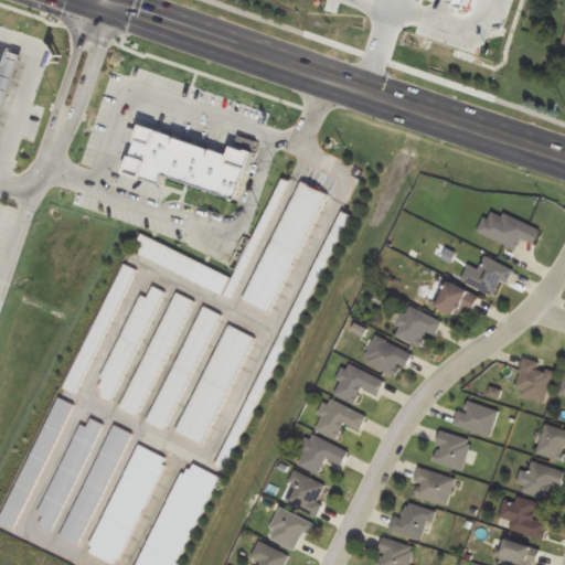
[(450,0),(447,12),(470,20),(477,0),(450,0)]
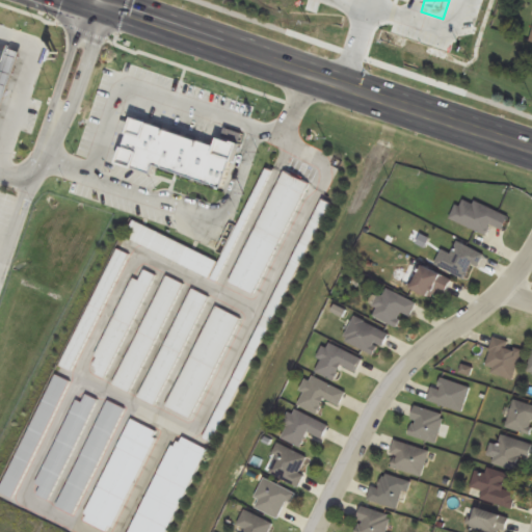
[(141,118),(223,144),(230,127),(249,133),(230,198),(162,174),(159,185),(143,179),(125,176),(141,118)]
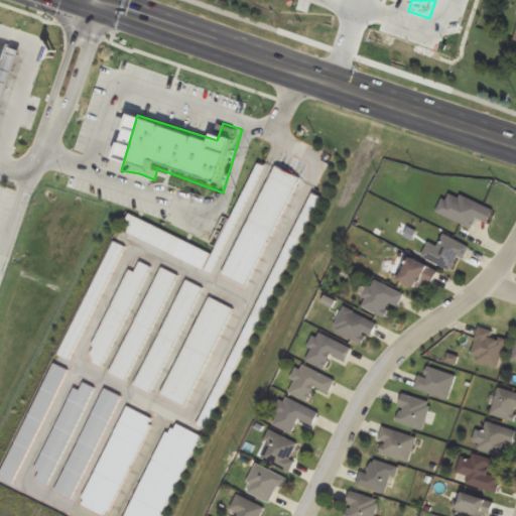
[(226,276),(251,287),(297,177),(272,166),(226,276)]
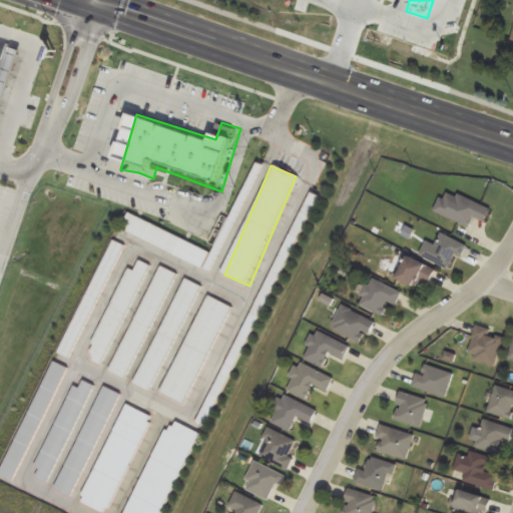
[(446,189),(436,212),(470,226),(474,217),(486,222),(492,209),(446,189)]
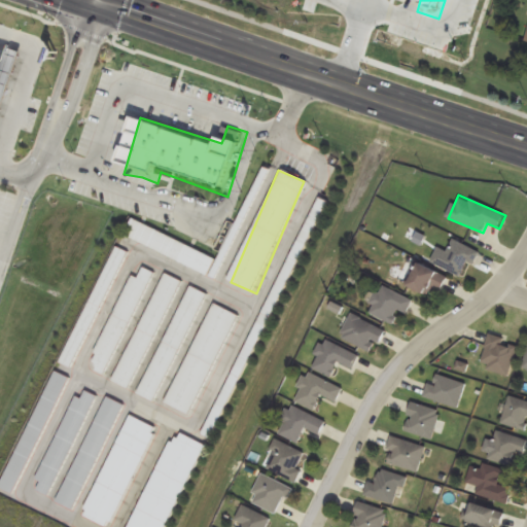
[(132,219),(124,237),(208,276),(216,259),(132,219)]
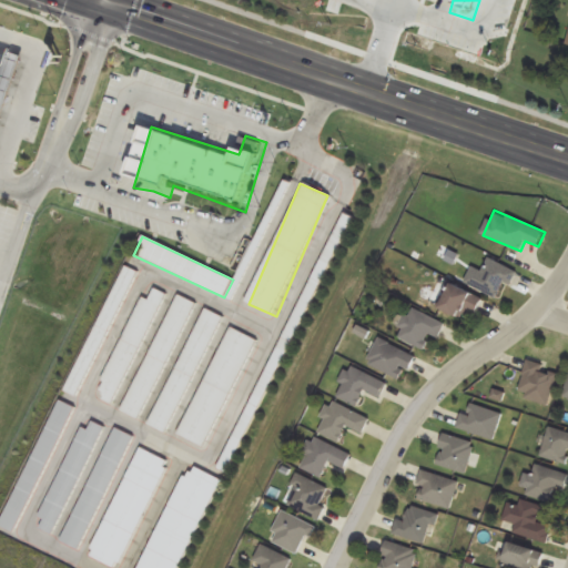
[(505,283),(510,286),(517,273),(489,259),(483,272),(473,267),(465,282),(497,298),(505,283)]
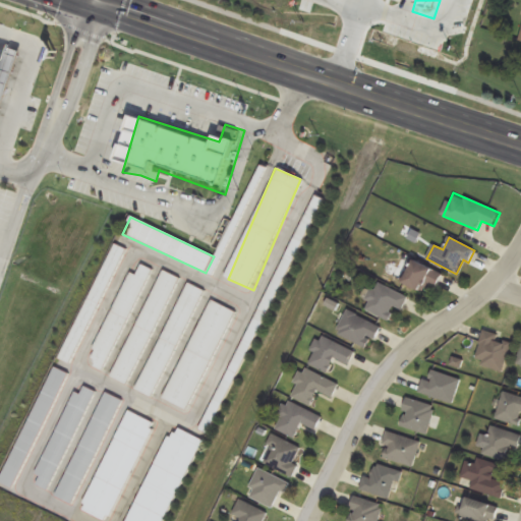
[(72,364),(126,249),(114,243),(60,359),(72,364)]
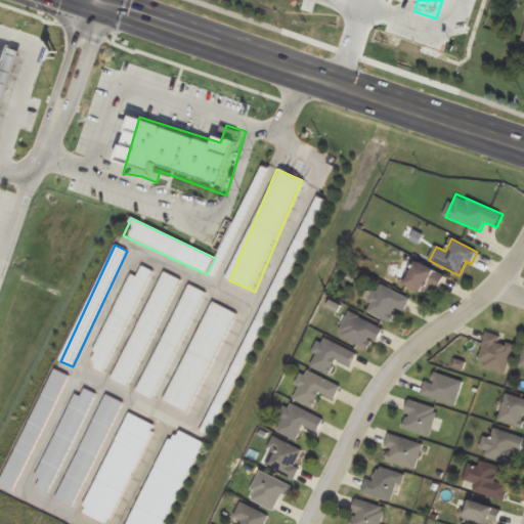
[(439,290),(445,277),(418,261),(405,285),(425,296),(431,285),(439,290)]
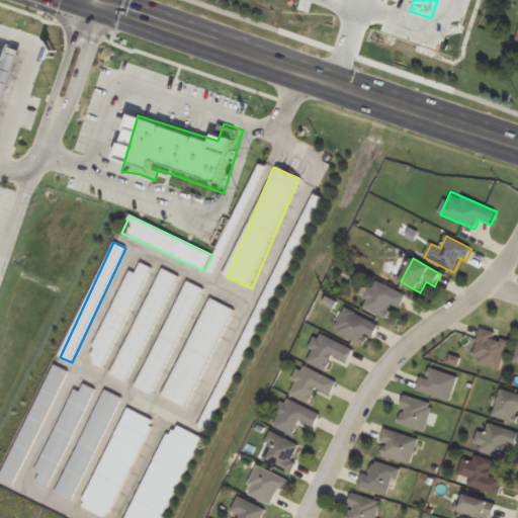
[(151,268),(140,263),(136,274),(128,271),(88,360),(105,367),(151,268)]
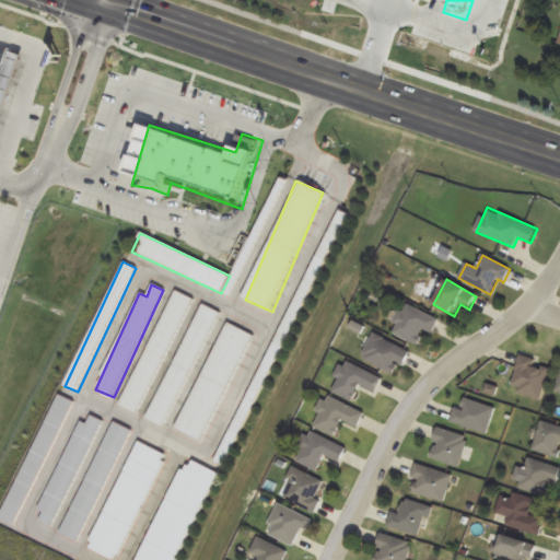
[(191,299),(174,291),(120,406),(139,415),(191,299)]
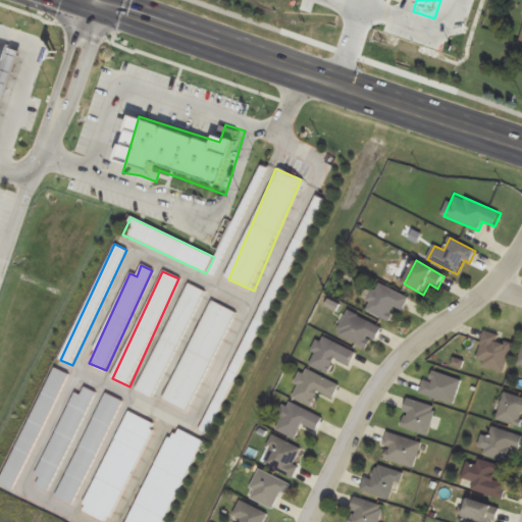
[(203,291),(186,283),(138,392),(155,400),(203,291)]
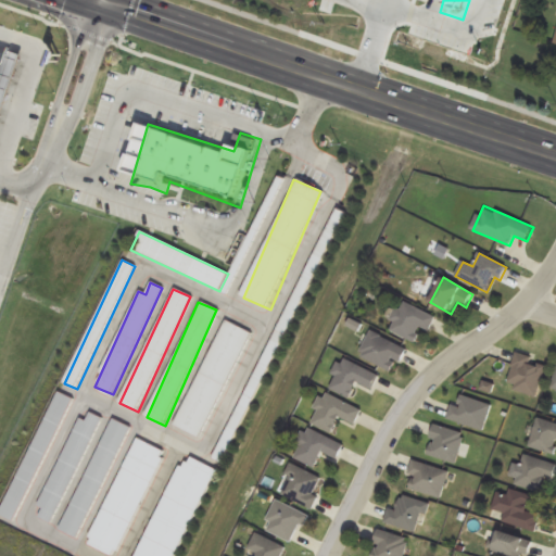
[(437,316),(401,302),(389,330),(415,341),(420,328),(430,331),(437,316)]
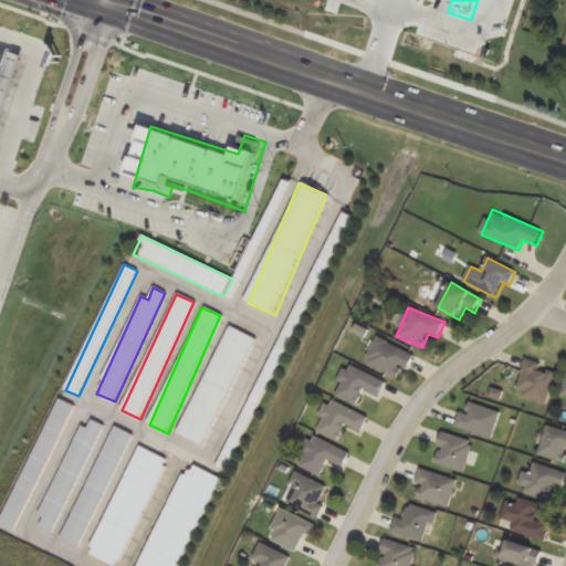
[(206,447),(255,339),(229,326),(178,435),(206,447)]
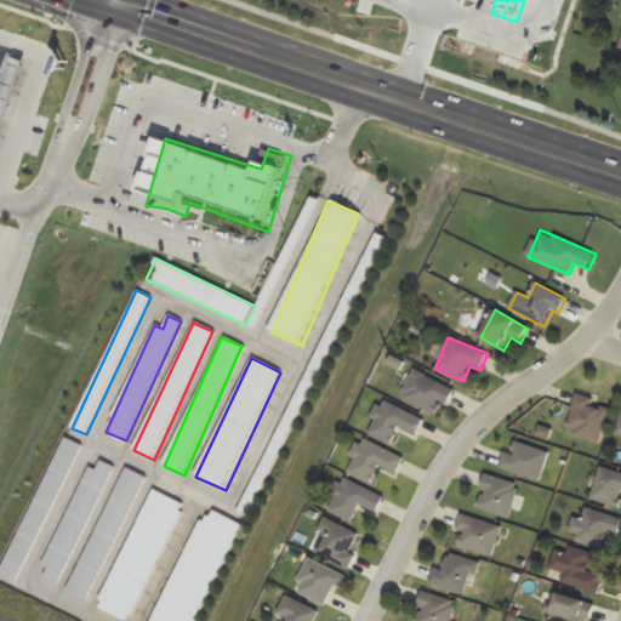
[(453,387),(412,371),(402,399),(442,416),(453,387)]
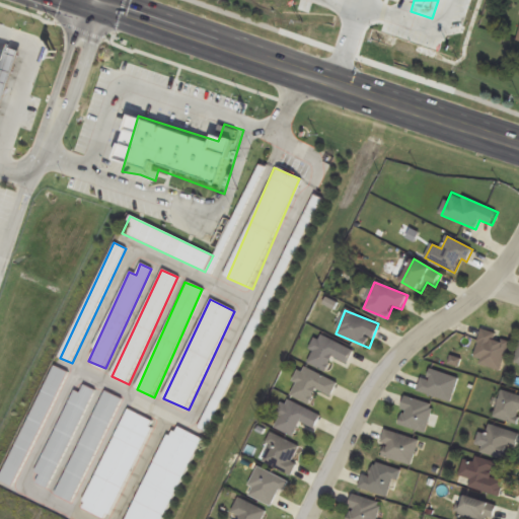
[(471,357),(497,372),(513,346),(488,330),(471,357)]
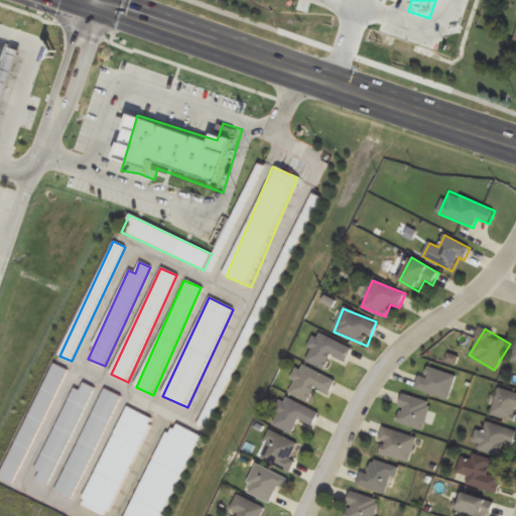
[(305,361),(326,370),(332,358),(346,364),(353,349),(318,333),(305,361)]
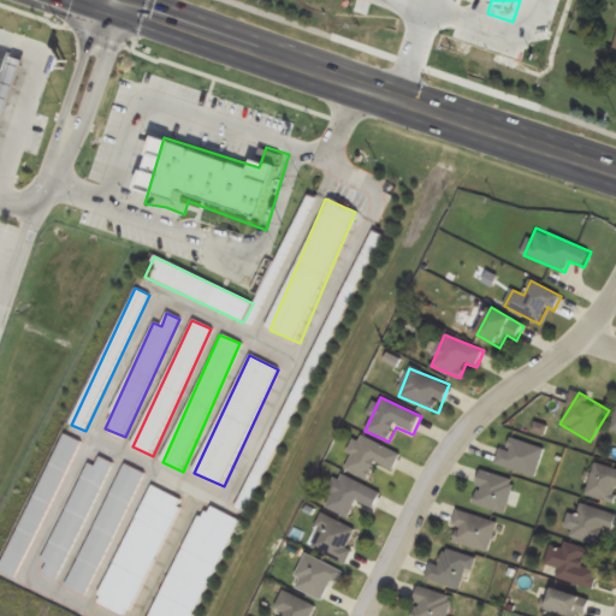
[(402,454),(360,436),(344,469),(369,481),(377,465),(395,472),(402,454)]
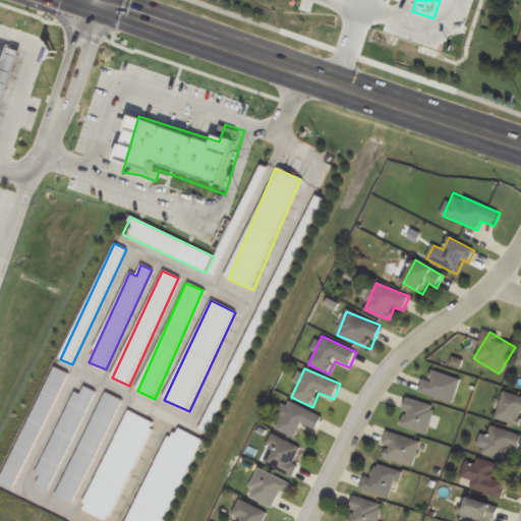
[(420,393),(453,404),(461,381),(429,369),(420,393)]
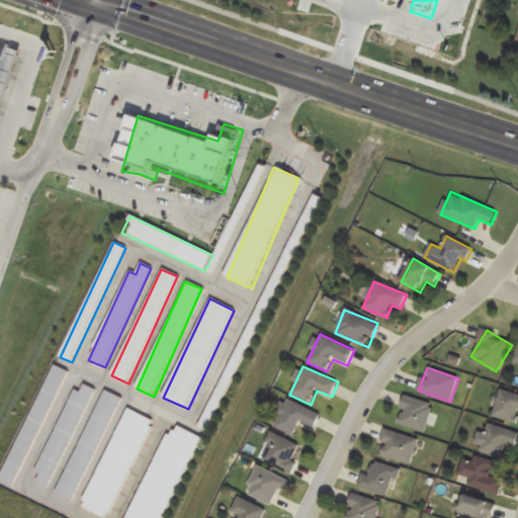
[(494,417),(516,423),(517,416),(517,395),(501,390),(494,417)]
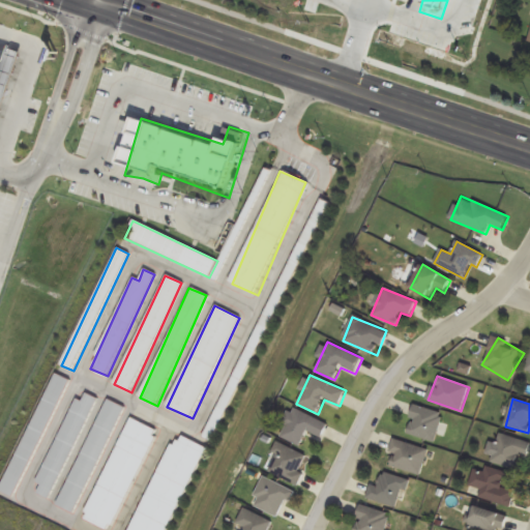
[(435,443),(444,414),(415,405),(406,434),(435,443)]
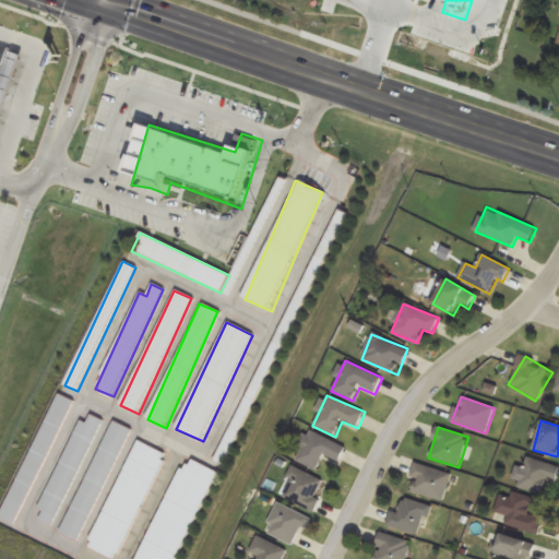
[(325,456),(340,463),(346,449),(310,430),(295,460),(318,472),(325,456)]
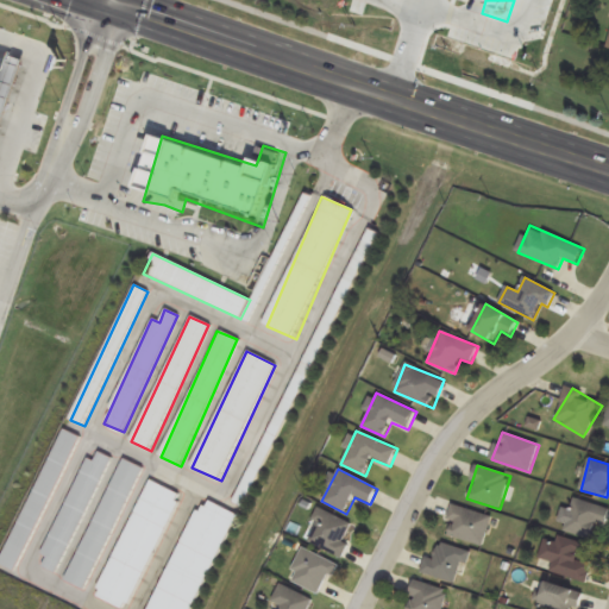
[(598,525),(606,526),(608,516),(608,509),(575,498),(564,532),(594,540),(598,525)]
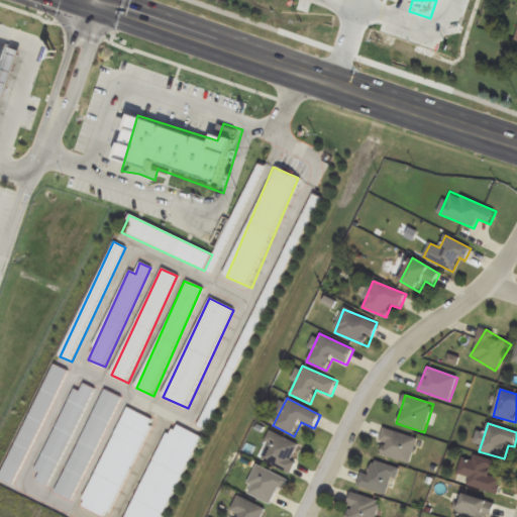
[(386,444),(382,454),(410,464),(419,440),(385,427),(380,441),(386,444)]
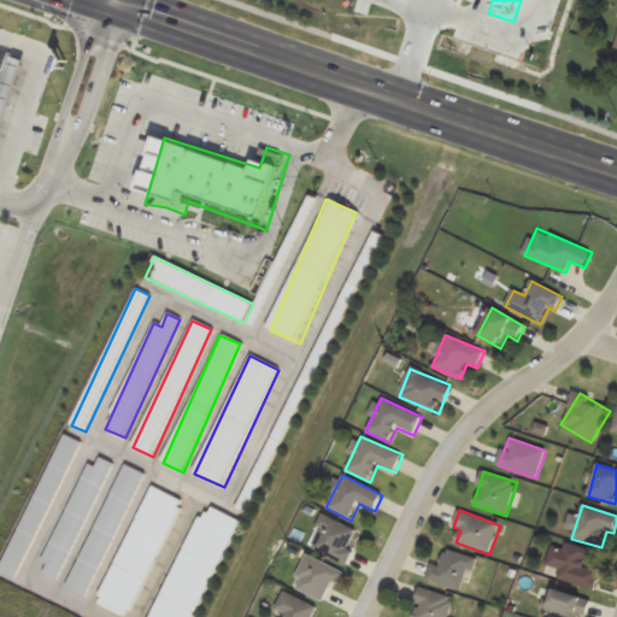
[(311,548),(344,565),(360,533),(327,516),(311,548)]
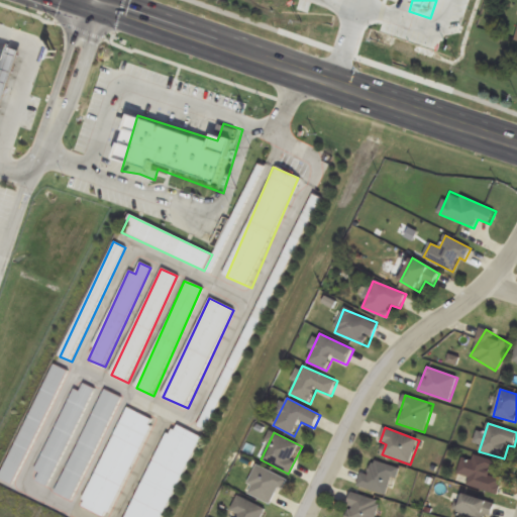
[(467,487),(497,496),(502,479),(492,476),(496,463),(464,454),(458,475),(469,478),(467,487)]
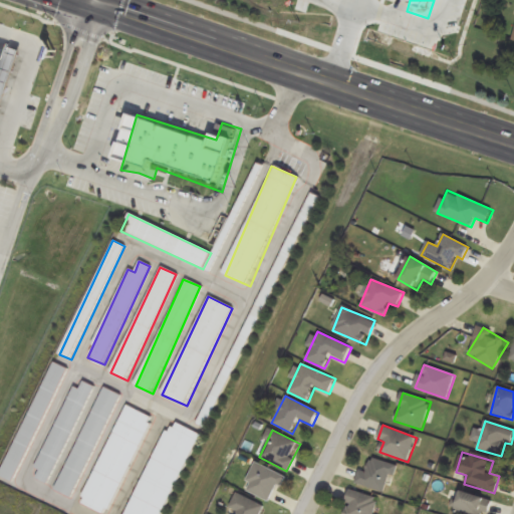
[(398,468),(372,456),(365,472),(361,470),(356,481),(386,495),(398,468)]
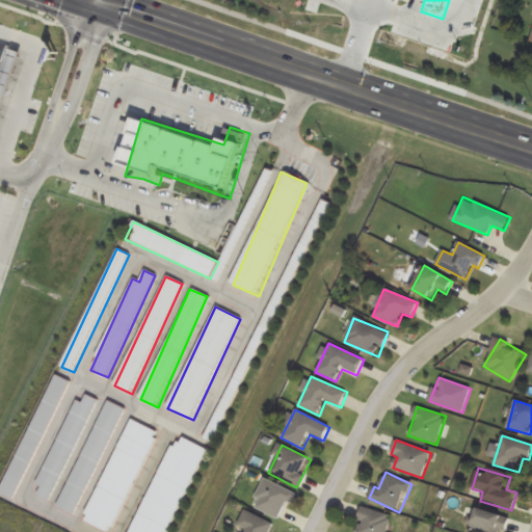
[(295,495),(267,479),(253,505),(281,521),(295,495)]
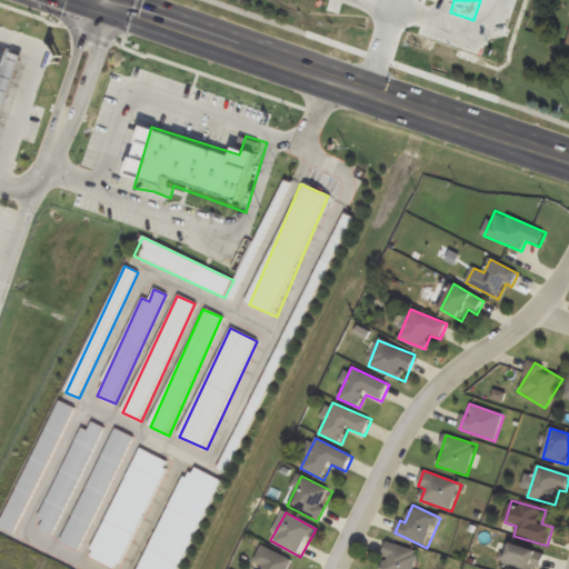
[(415,568),(419,552),(388,542),(379,568),(415,568)]
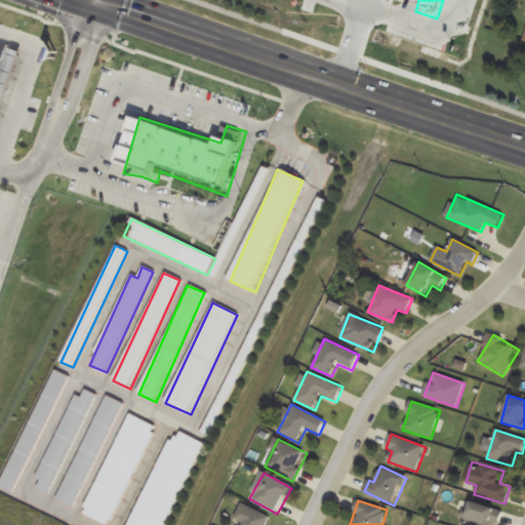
[(497,524),(502,513),(470,501),(462,524),(466,524),(497,524)]
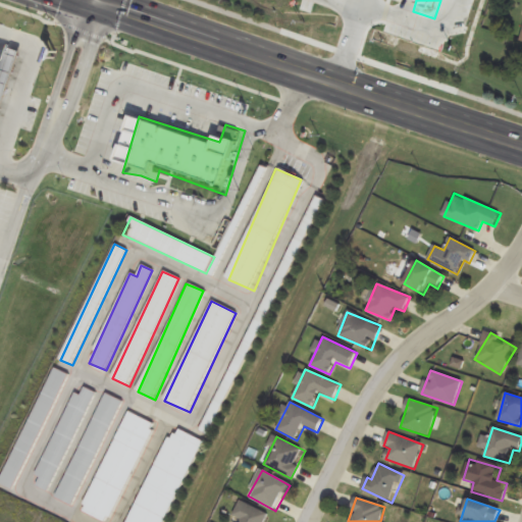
[(265,521),(269,514),(241,502),(235,516),(243,519),(241,521),(265,521)]
